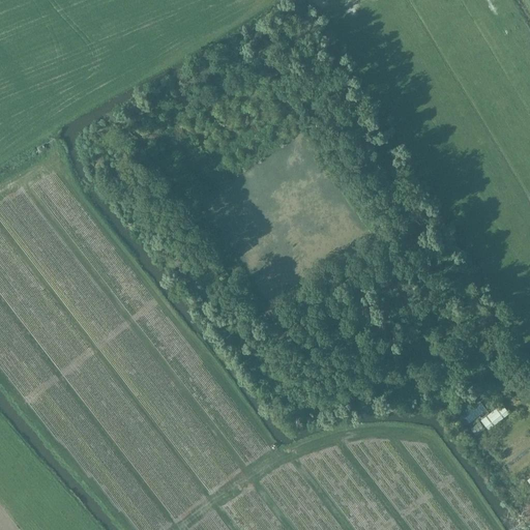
[(464,334),(452,344),(458,350),(469,341),(464,334)]
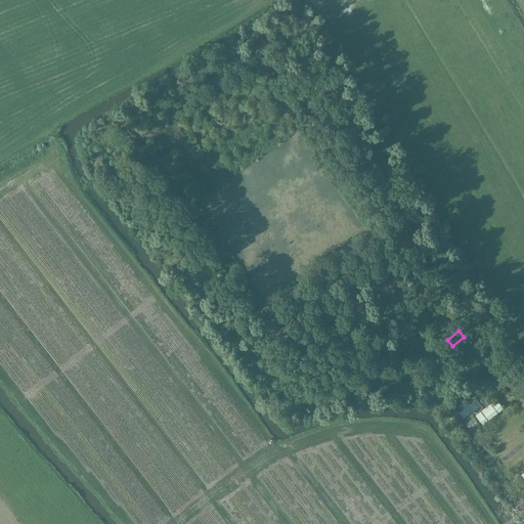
[(465,337),(453,346),(456,349),(467,340),(465,337)]
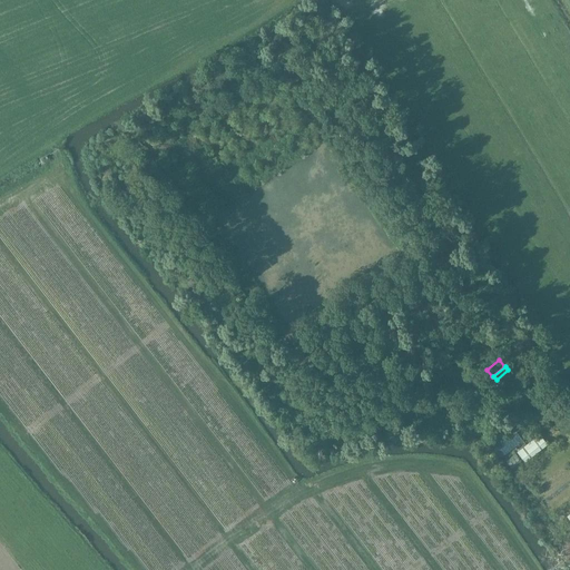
[(499,384),(505,391),(518,380),(512,373),(499,384)]
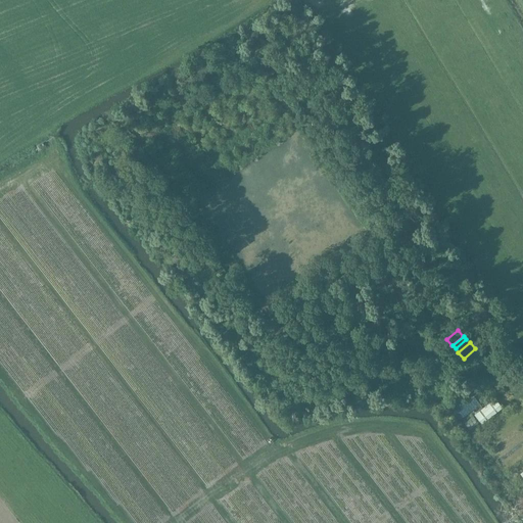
[(441,346),(435,351),(439,358),(446,352),(441,346)]
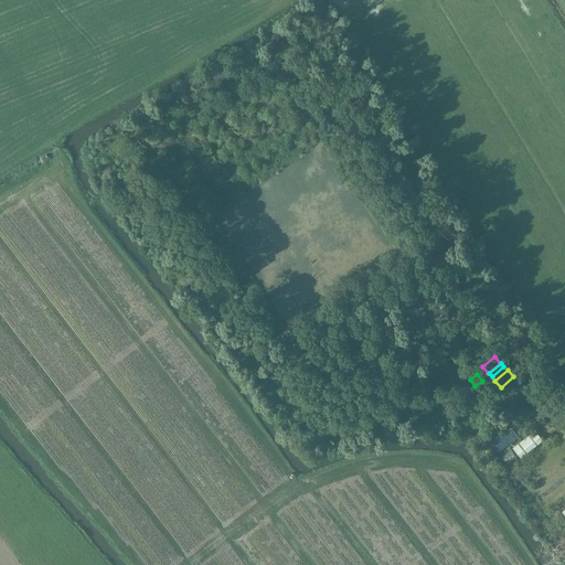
[(508,444),(507,443),(515,434),(510,428),(500,438),(499,437),(492,443),(500,450),(508,444)]
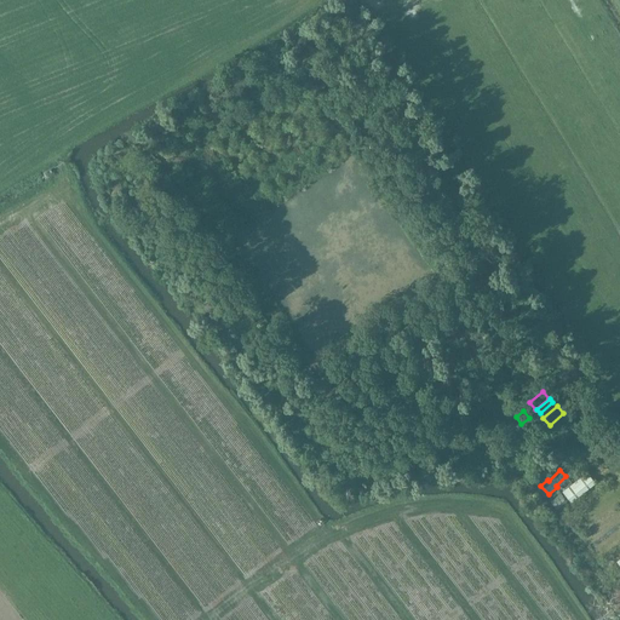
[(562,491),(570,503),(596,483),(586,472),(562,491)]
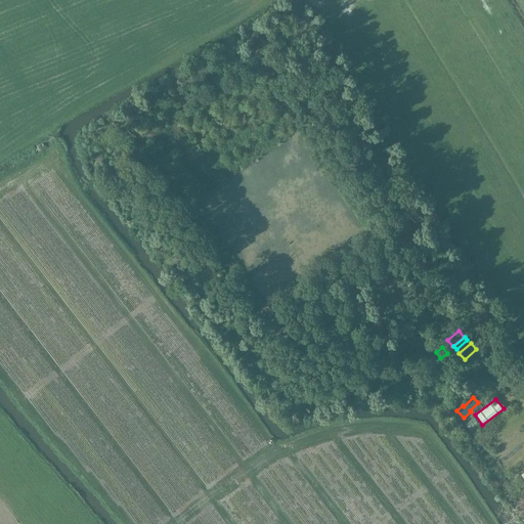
[(470,431),(479,424),(474,418),(465,425),(470,431)]
